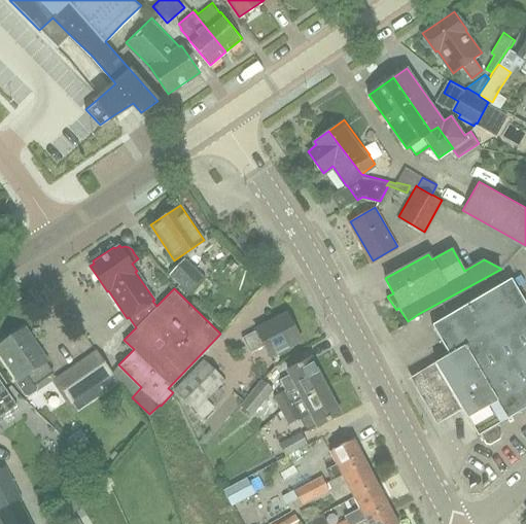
[(204,275),(185,257),(170,274),(188,291),(204,275)]
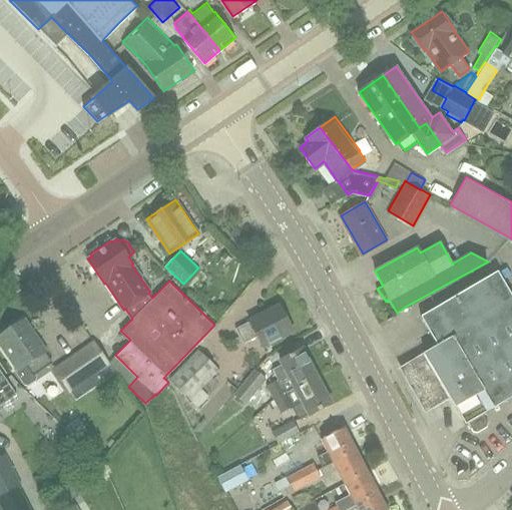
[(489,422),(484,414),(511,397),(511,295),(497,271),(421,316),(438,345),(425,354),(448,394),(466,424),(470,422),(474,430),(478,431),(488,426),(489,422)]
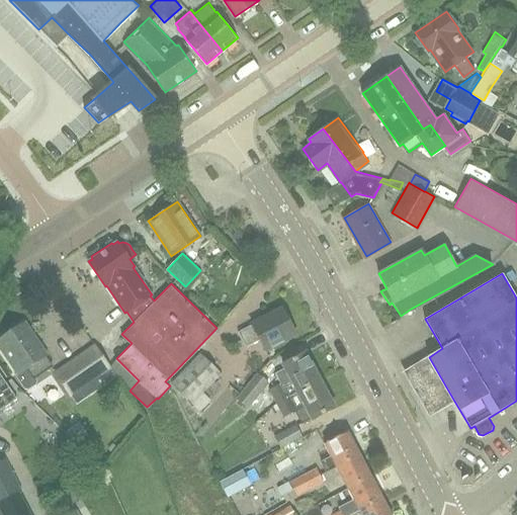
[(246,346),(260,338),(265,350),(295,334),(282,307),(238,330),(246,346)]
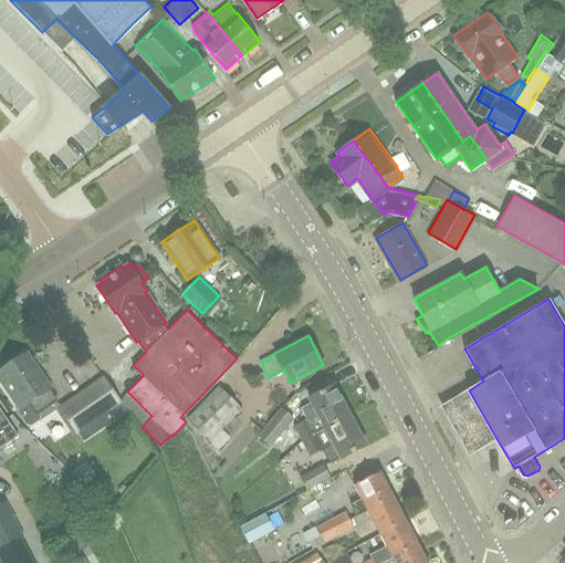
[(244,347),(239,357),(254,364),(259,354),(244,347)]
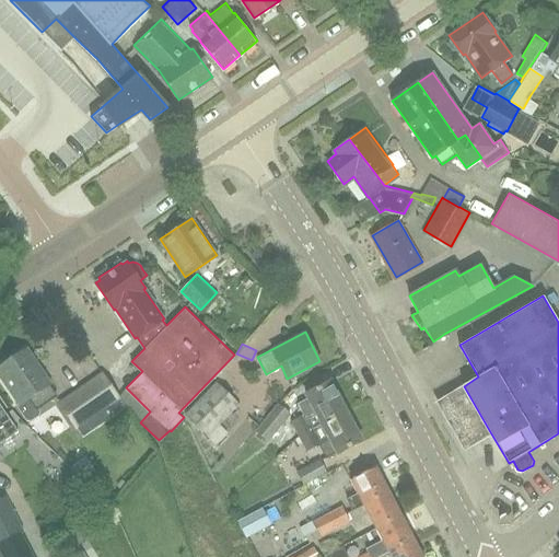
[(58,395),(49,383),(26,348),(0,366),(0,370),(20,401),(16,403),(26,419),(32,420),(41,414),(42,409),(41,407),(58,395)]
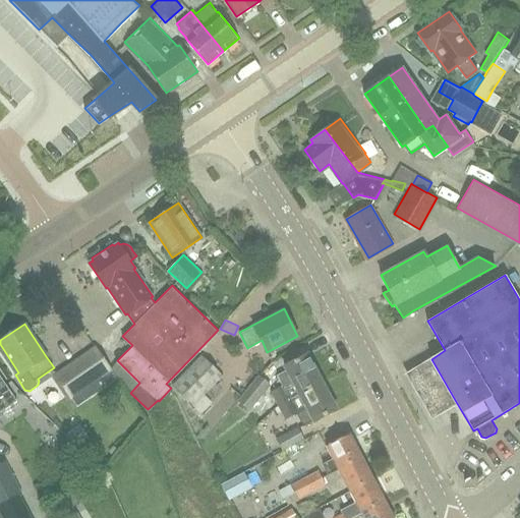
[(89,352),(55,375),(74,402),(107,381),(89,352)]
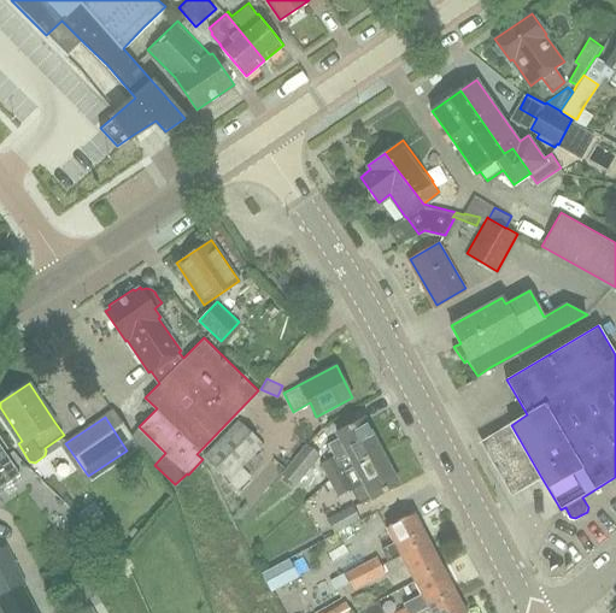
[(239,418),(204,457),(238,488),(251,473),(242,466),(265,442),(239,418)]
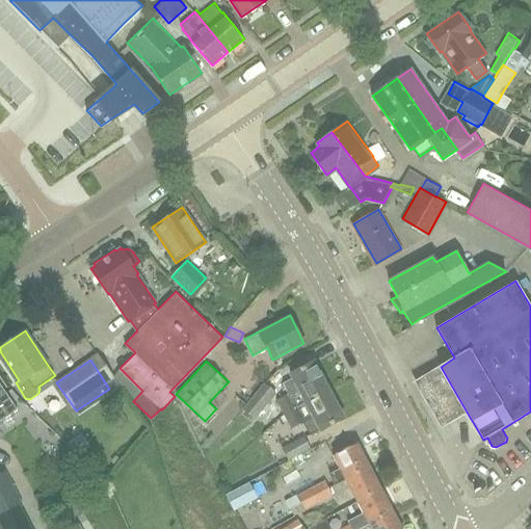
[(285,414),(328,390),(314,362),(291,373),(292,375),(283,381),(289,392),(276,399),(285,414)]
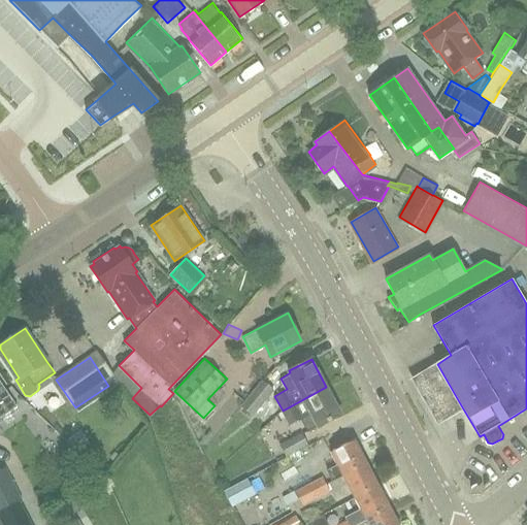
[(461,405),(437,364),(413,378),(436,419),(461,405)]
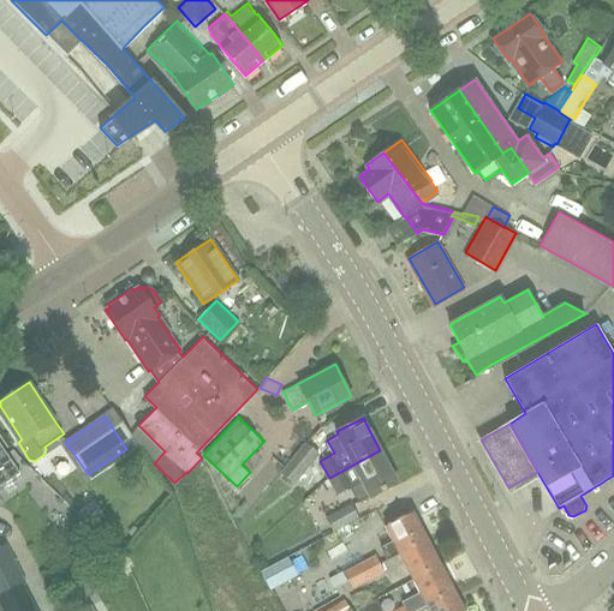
[(296,483),(321,451),(307,441),(281,471),(296,483)]
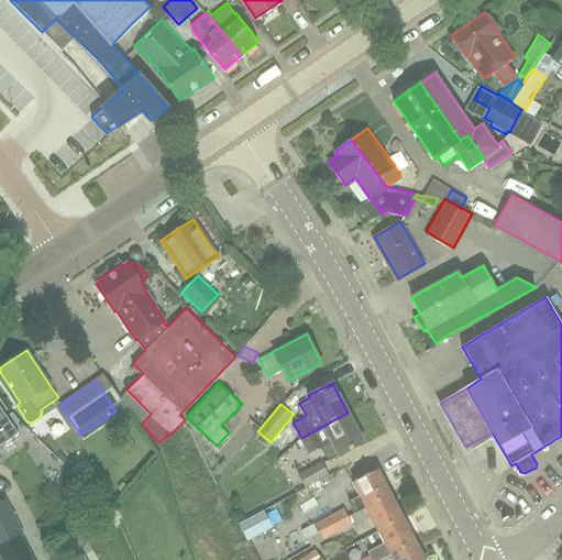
[(0,445),(19,431),(0,405),(0,445)]
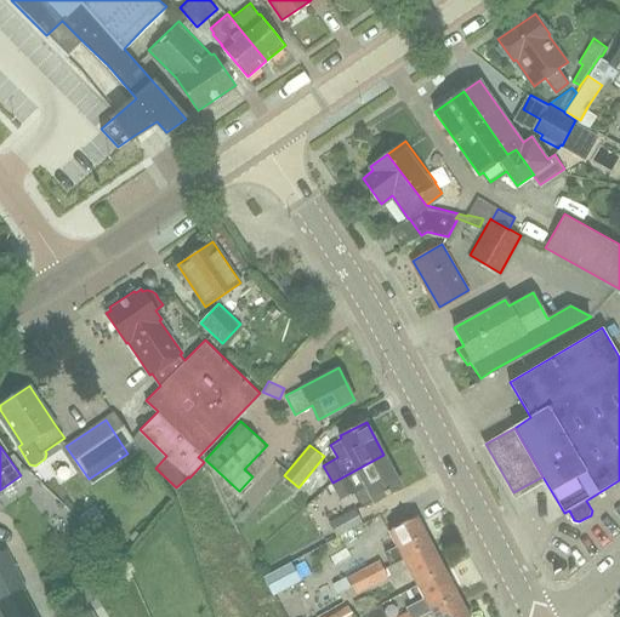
[(384,455),(333,483),(342,497),(353,490),(363,506),(373,500),(374,502),(400,487),(384,455)]
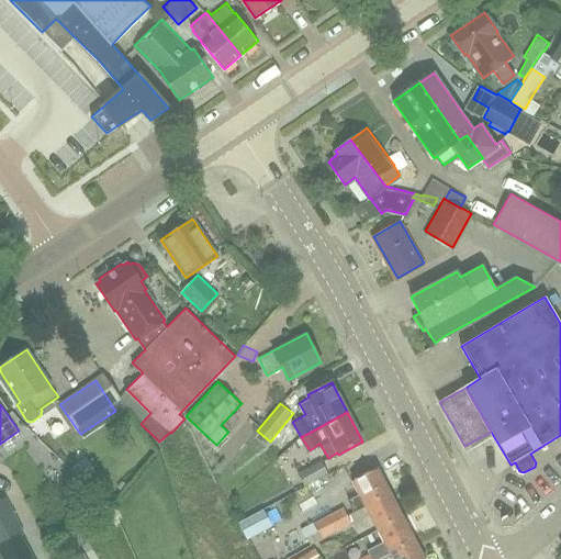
[(304,484),(328,471),(322,459),(298,472),(304,484)]
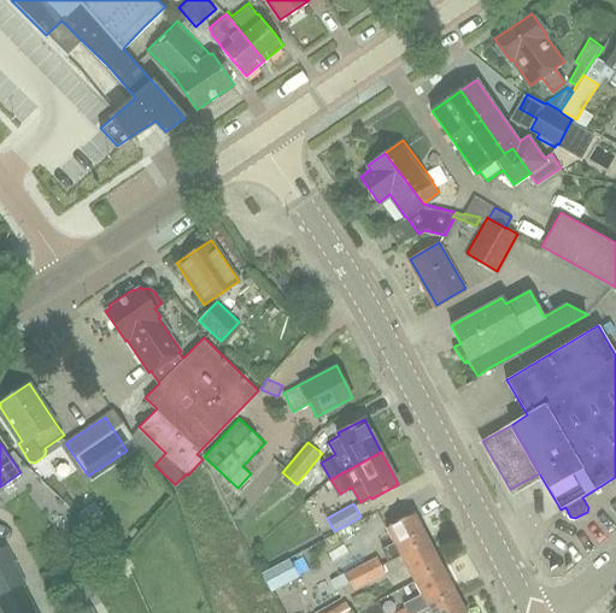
[(400,554),(428,540),(415,513),(387,526),(394,540),(381,547),(389,561),(402,554),(400,554)]
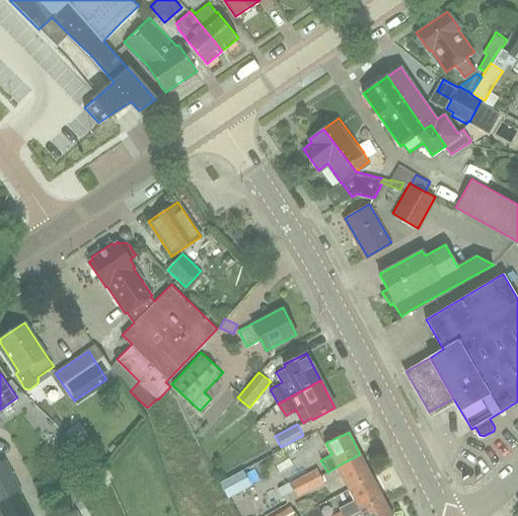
[(371,475),(360,454),(337,466),(338,466),(349,488),(371,475)]
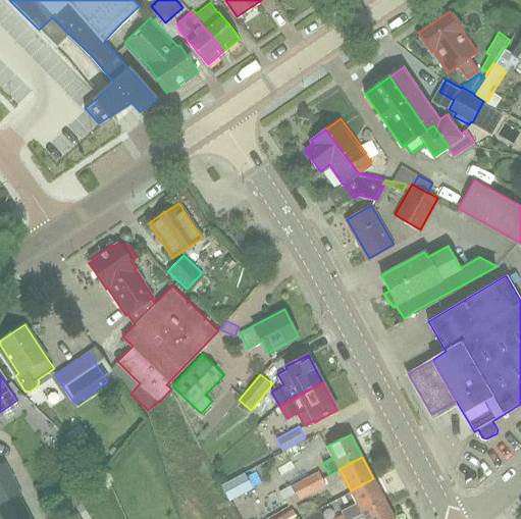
[(319,468),(306,475),(313,491),(327,484),(319,468)]
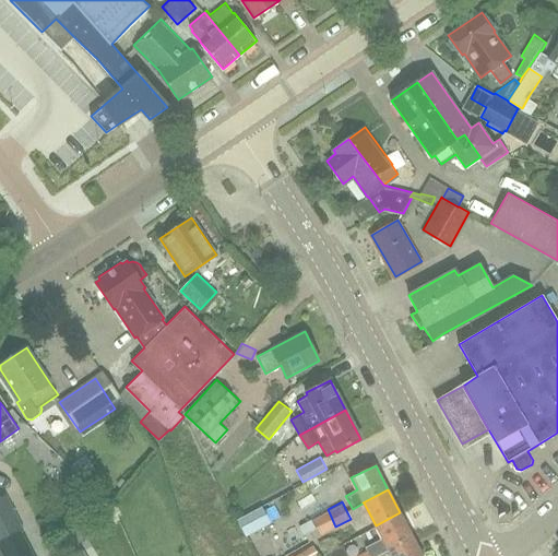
[(238,518),(246,533),(270,520),(262,505),(238,518)]
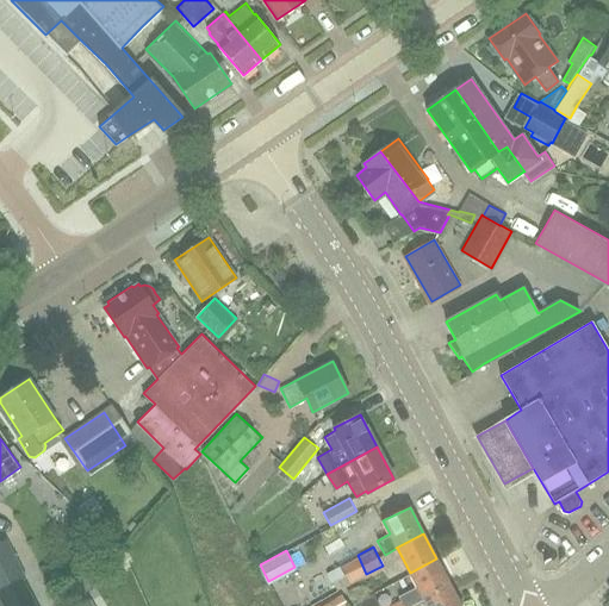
[(366,574),(358,555),(341,564),(345,573),(334,579),(327,566),(314,573),(327,594),(349,581),(350,583),(366,574)]
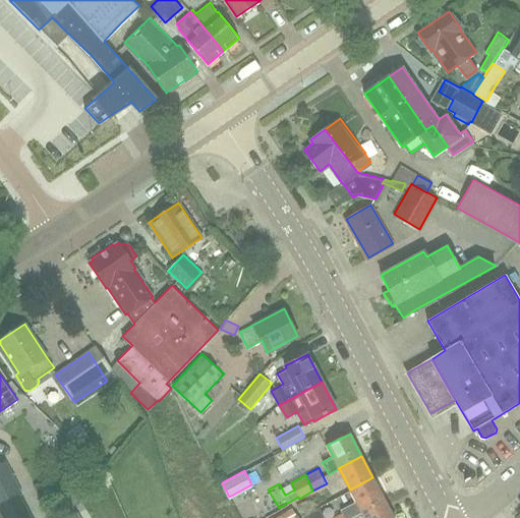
[(0,475),(0,503),(11,498),(0,475)]
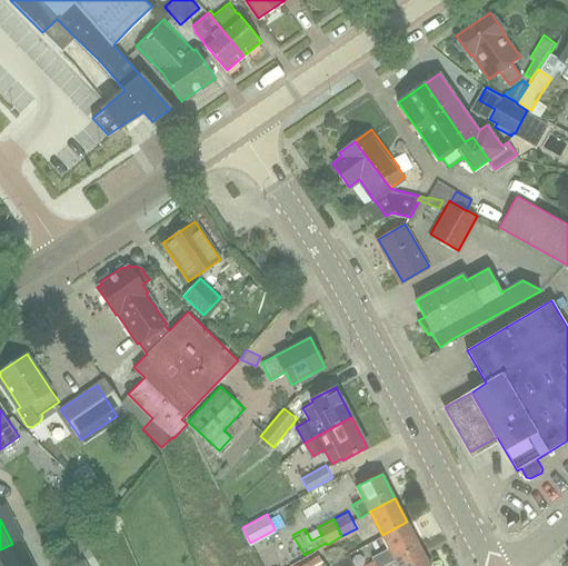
[(407,522),(382,535),(388,546),(371,556),(372,558),(376,565),(382,565),(395,559),(420,546),(407,522)]
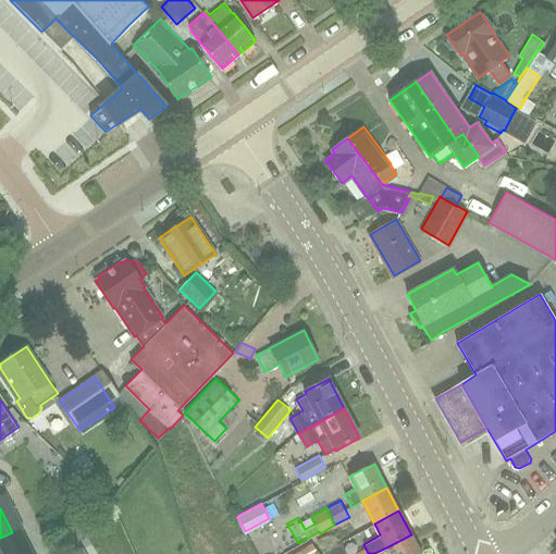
[(421,553),(411,534),(386,548),(390,553),(421,553)]
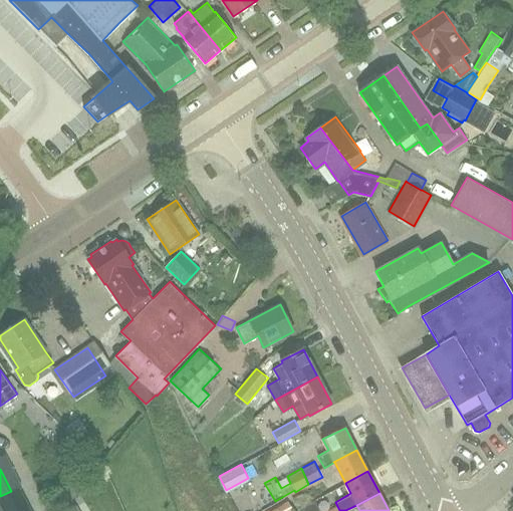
[(292,510),(294,510),(287,499),(268,510),(292,510)]
